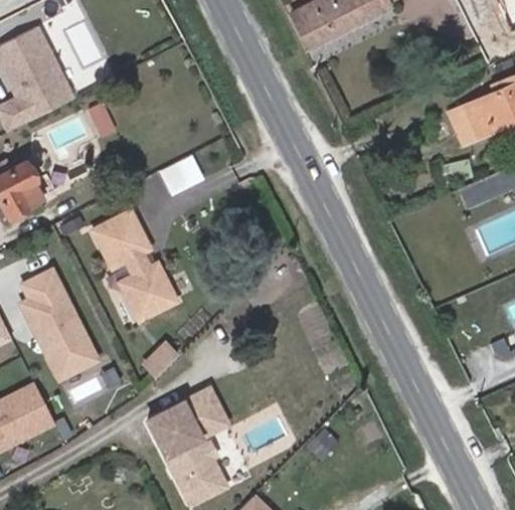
[(308,53),(389,13),(385,6),(396,0),(325,0),(290,18),(308,53)]
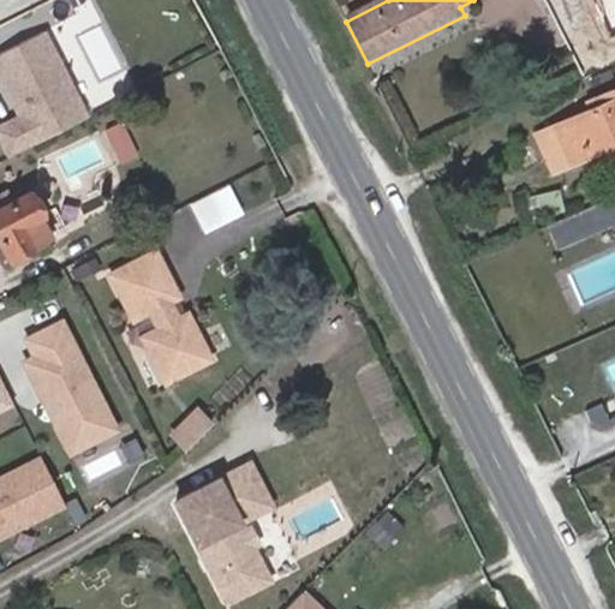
[(90,117),(47,31),(0,54),(0,71),(23,117),(0,127),(0,137),(11,159),(90,117)]
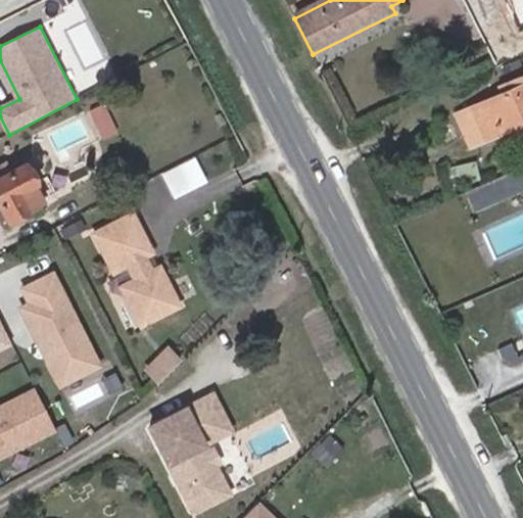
[(485,143),(522,126),(522,80),(507,88),(510,94),(501,98),(471,111),(485,143)]
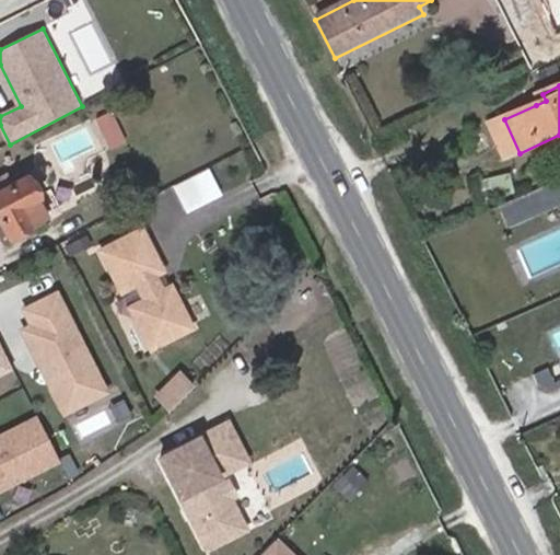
[(546,101),(543,94),(533,99),(536,105),(546,101)]
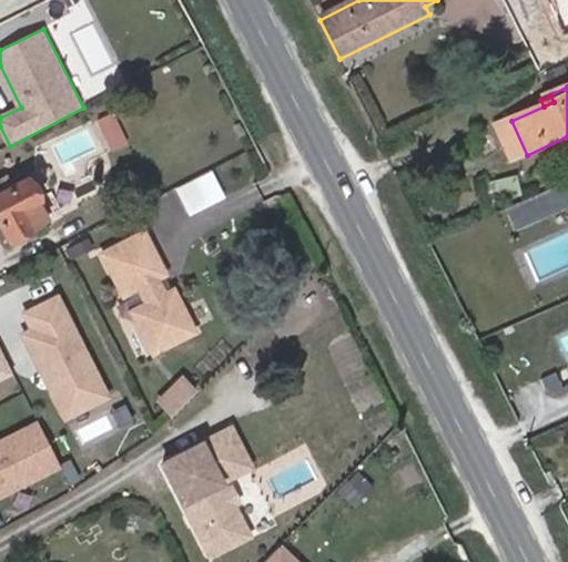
[(527,155),(511,121),(495,129),(510,163),(527,155)]
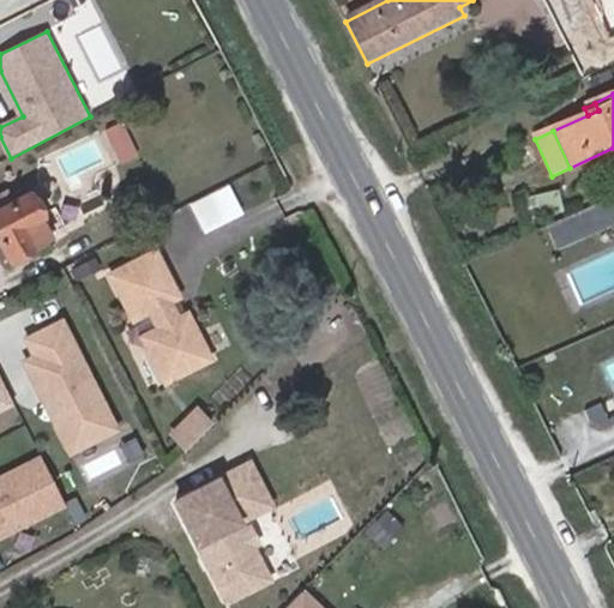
[(242,212),(227,184),(209,193),(223,222),(242,212)]
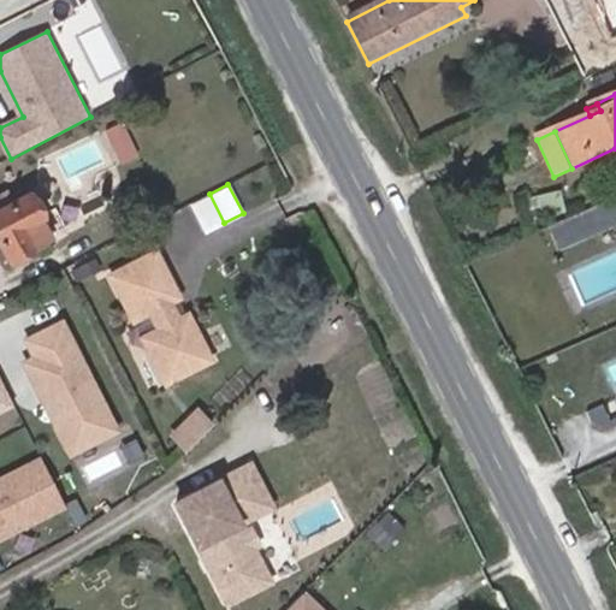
[(0,252),(6,264),(49,241),(39,219),(42,218),(43,212),(39,202),(31,201),(30,202),(27,196),(10,206),(4,195),(0,196),(0,252)]
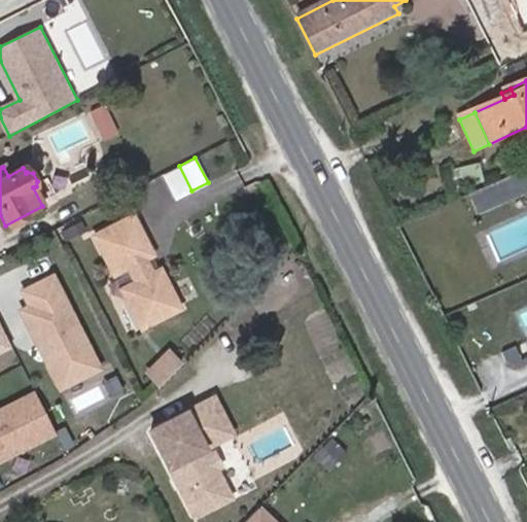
[(483,185),(479,167),(446,174),(451,193),(483,185)]
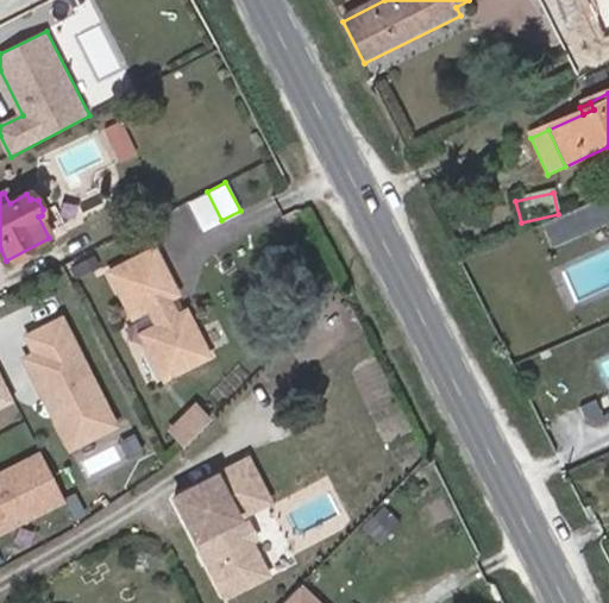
[(156,245),(112,268),(135,312),(151,303),(159,321),(151,344),(167,374),(211,351),(188,307),(177,312),(168,295),(179,289),(156,245)]
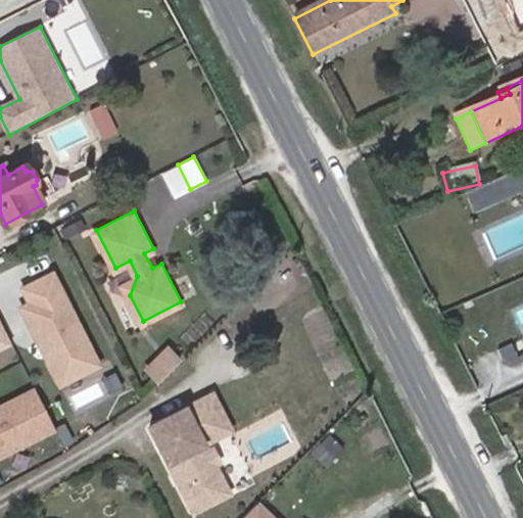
[(102,365),(55,273),(26,289),(34,303),(25,308),(39,335),(43,333),(54,355),(50,357),(63,384),(102,365)]
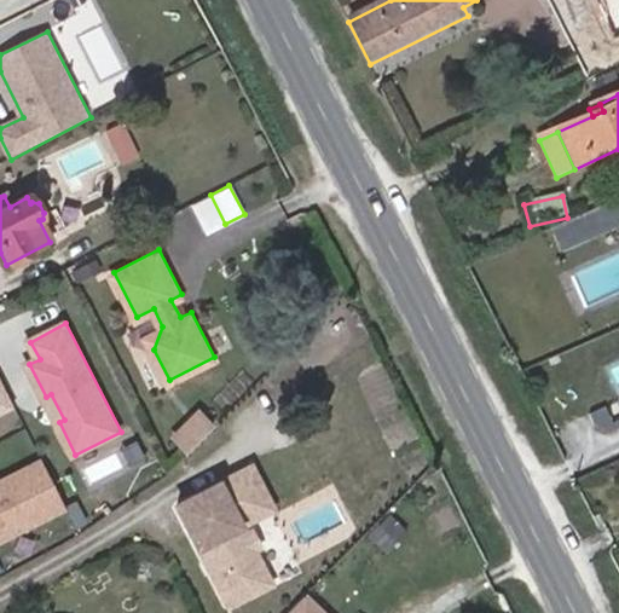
[(145,335),(154,350),(162,327),(145,335)]
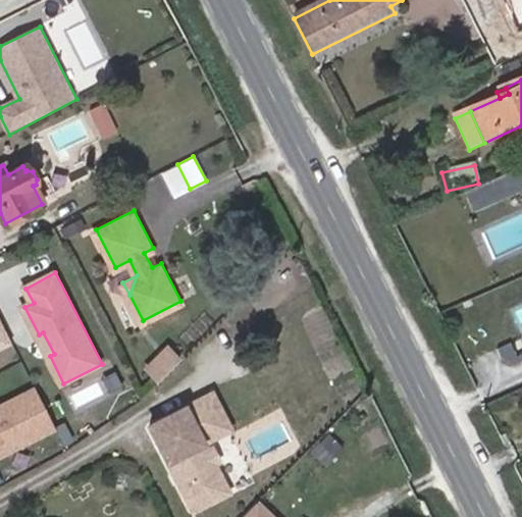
[(0,318),(0,355),(14,348),(0,318)]
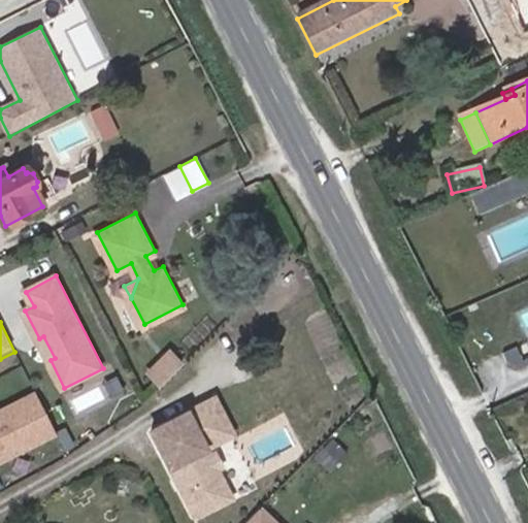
[(55,358),(43,336),(39,338),(51,360),(55,358)]
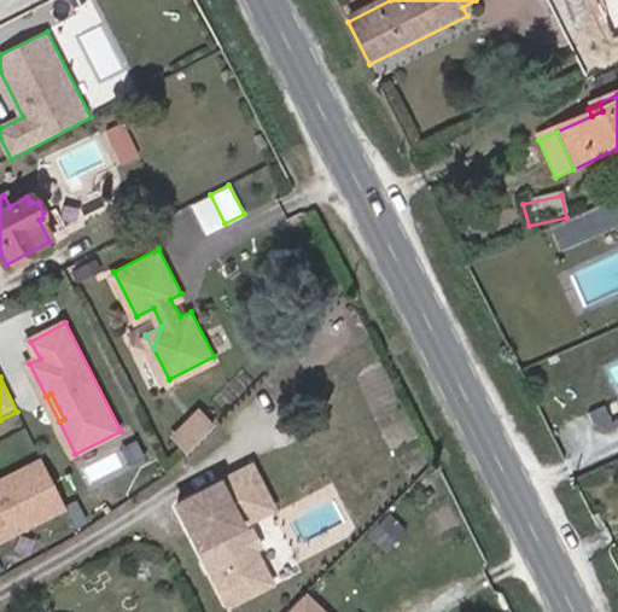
[(200,409),(178,433),(192,447),(215,424),(200,409)]
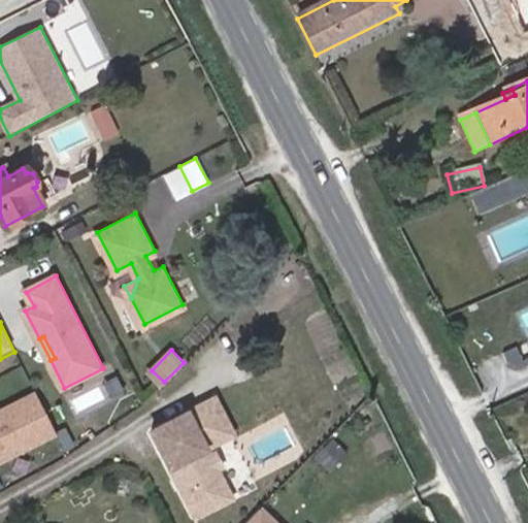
[(0,467),(60,443),(38,392),(0,409),(0,467)]
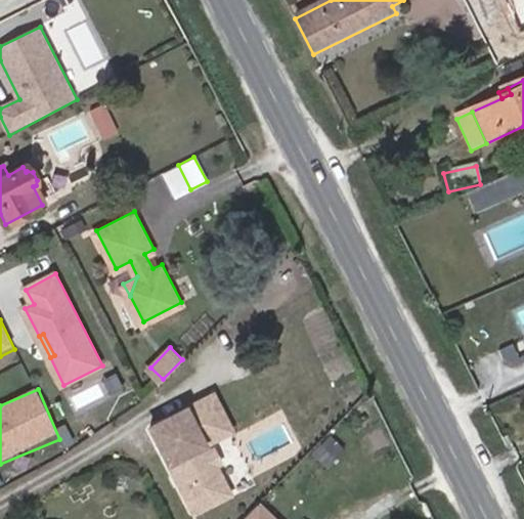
[(215,391),(153,424),(198,509),(233,490),(218,462),(214,464),(209,456),(212,448),(208,441),(226,431),(218,416),(226,412),(215,391)]
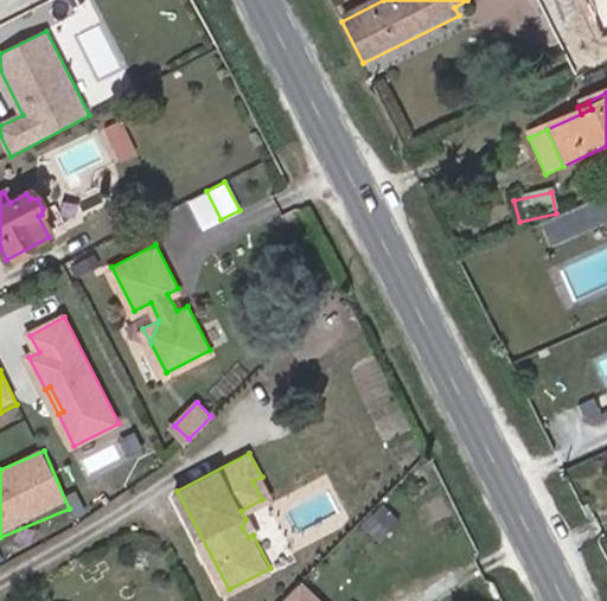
[(262,477),(253,481),(262,499),(272,494),(262,477)]
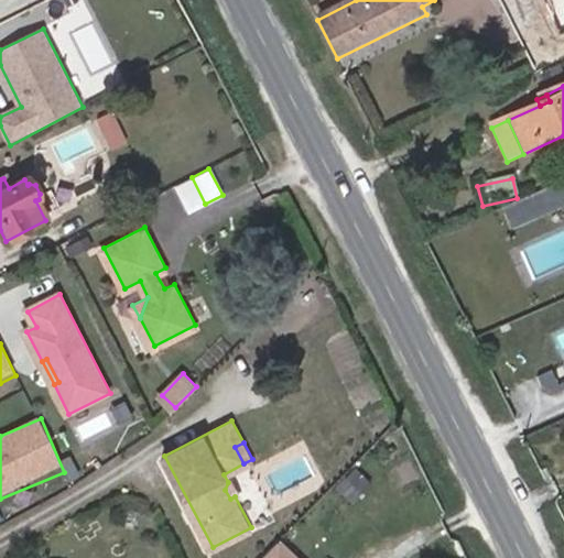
[(232,480),(228,482),(225,490),(230,499),(235,496),(240,493),(232,480)]
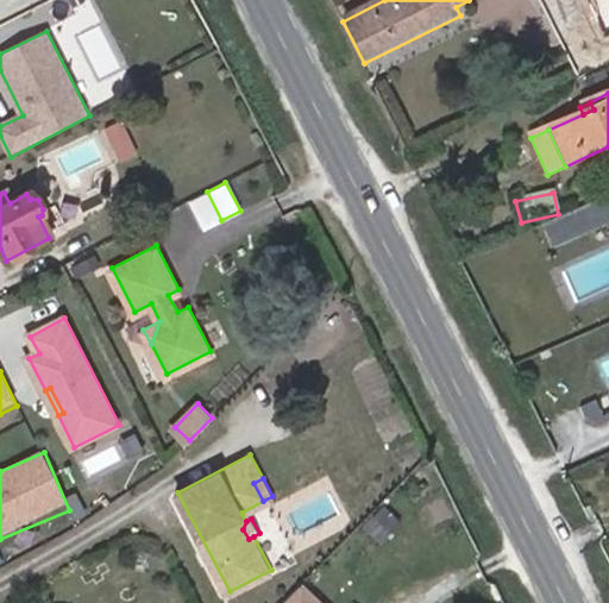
[(307,602),(296,592),(286,602),(307,602)]
